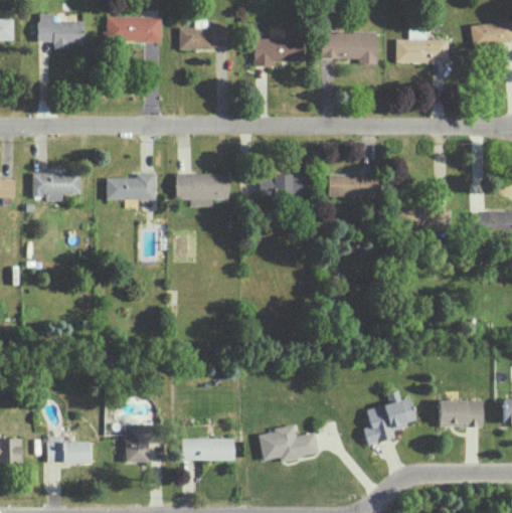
[(39,42),(54,42),(54,49),(70,49),(70,44),(84,44),(84,22),(53,22),(53,14),(38,14),(39,42)]
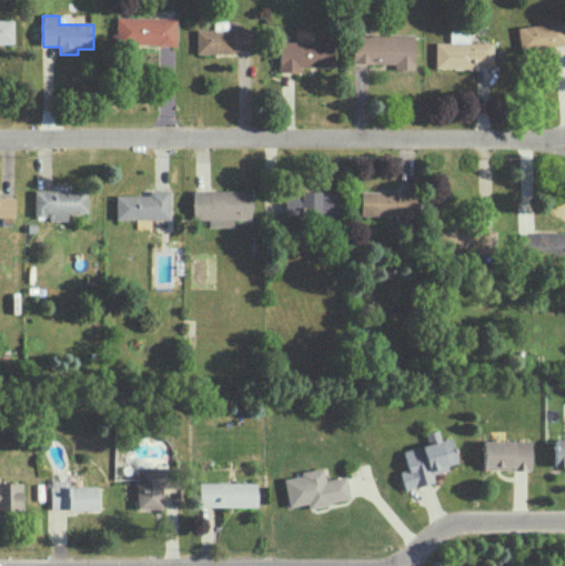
[(179,20),(119,19),(118,47),(179,47),(179,20)]
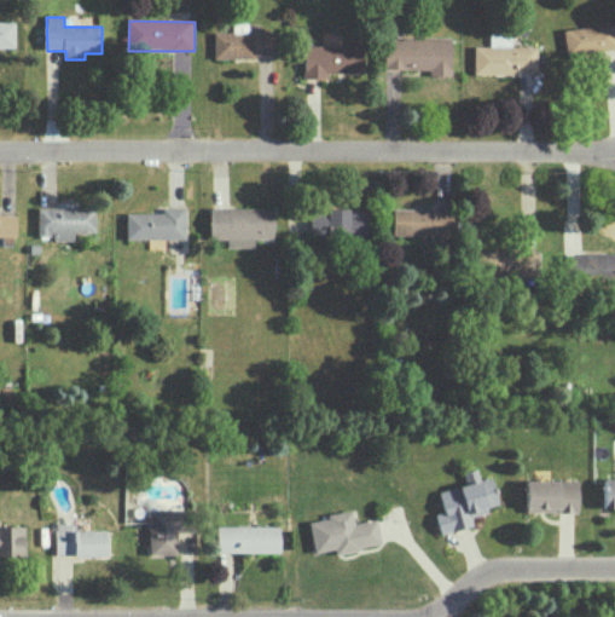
[(0,48),(17,50),(16,23),(0,23),(0,48)]
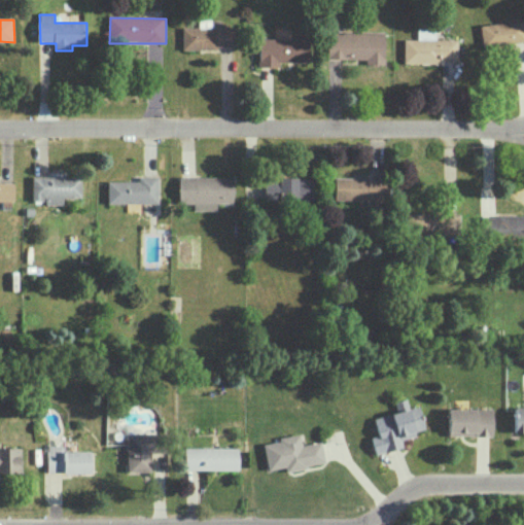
[(184,49),(237,50),(238,30),(213,30),(213,22),(200,21),(200,29),(184,29),(184,49)]
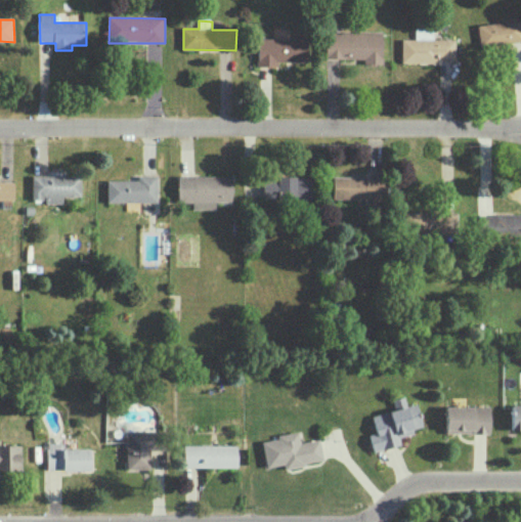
[(478,27),(481,48),(520,42),(520,20),(478,27)]
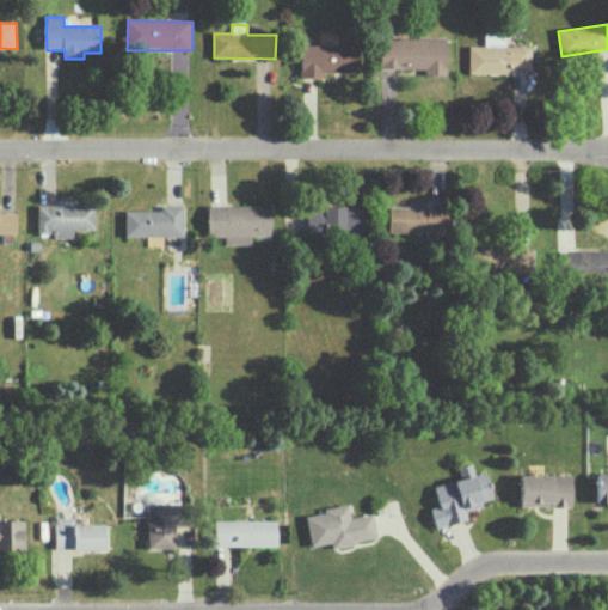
[(533,72),(533,48),(505,48),(505,35),(486,35),(486,47),(470,48),(471,75),(515,75),(515,72),(533,72)]
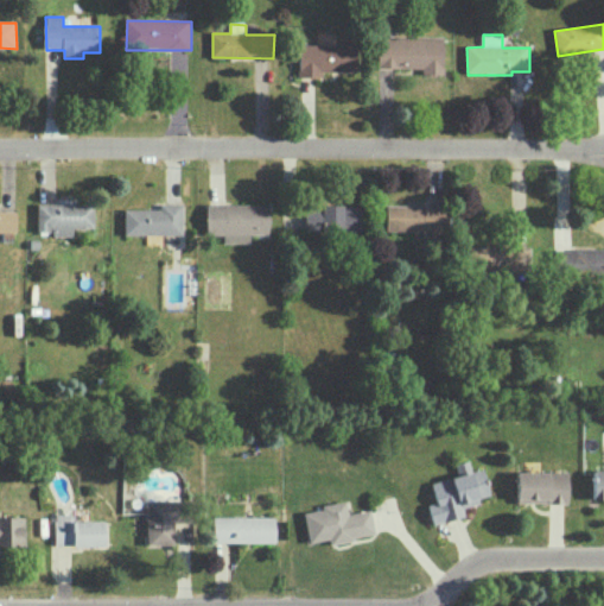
[(445,39),(379,38),(379,69),(424,70),(424,76),(445,76),(445,39)]
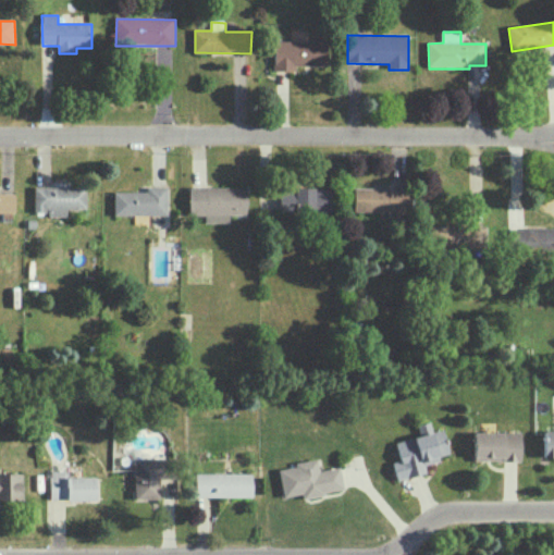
[(275,42),(275,72),(296,73),(296,66),(332,68),(332,42),(275,42)]
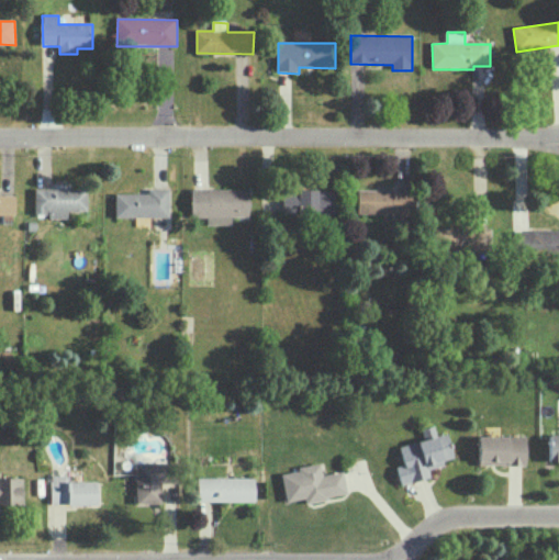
[(89,211),(88,189),(35,190),(36,215),(51,215),(51,220),(68,220),(68,212),(89,211)]
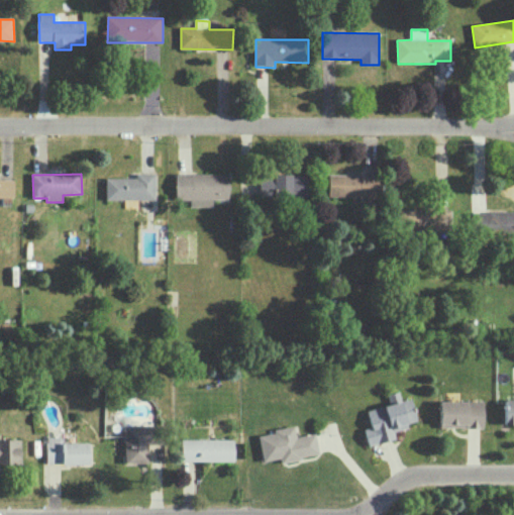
[(107,201),(157,201),(157,175),(137,175),(137,180),(107,179),(107,201)]
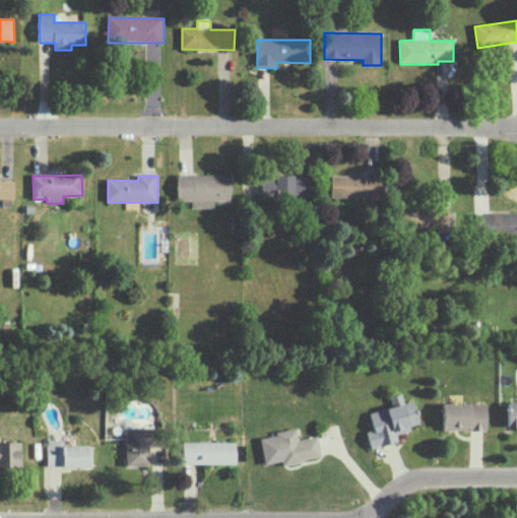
[(193,209),(215,209),(215,202),(233,202),(232,176),(178,177),(178,202),(193,202),(193,209)]
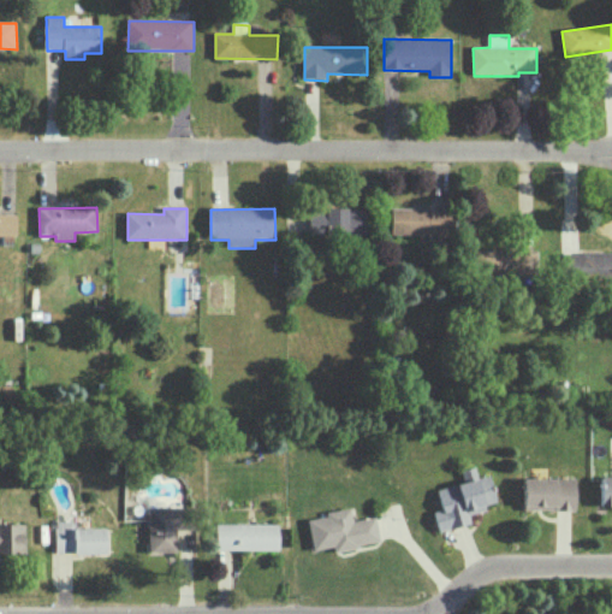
[(367,235),(367,210),(310,211),(310,236),(367,235)]
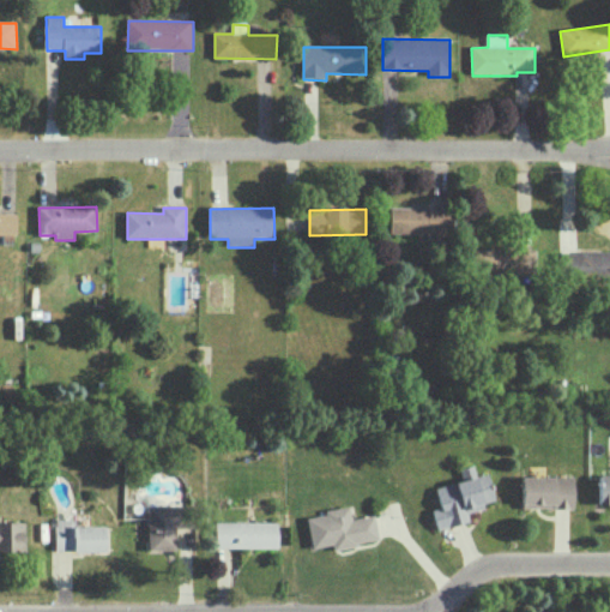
[(392,235),(451,235),(451,210),(392,209),(392,235)]
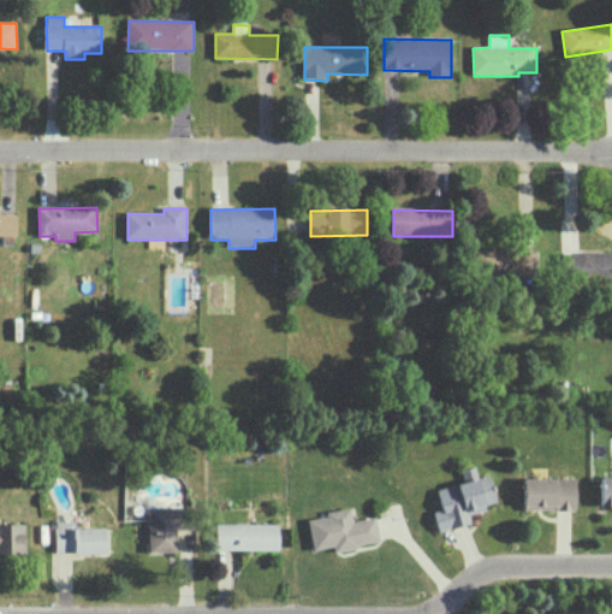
[(476,252),(476,277),(539,277),(538,251),(476,252)]
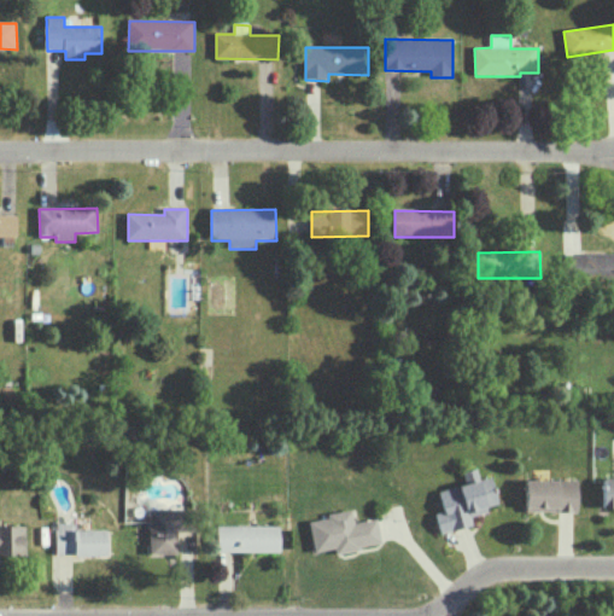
[(613,255),(566,254),(565,283),(613,283),(613,255)]
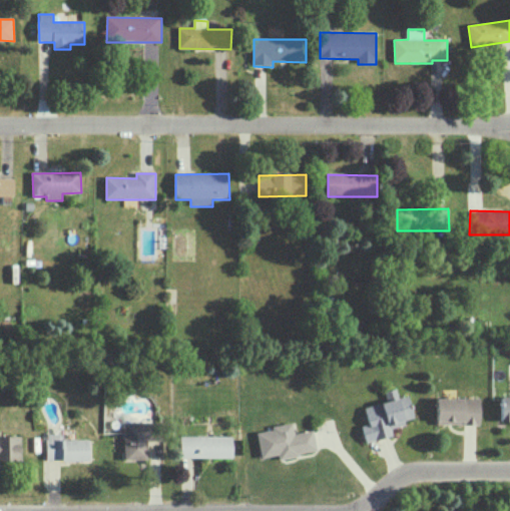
[(368,443),(395,437),(393,429),(407,426),(406,421),(416,419),(411,397),(400,399),(398,390),(387,393),(389,403),(367,408),(371,425),(364,427),(368,443)]
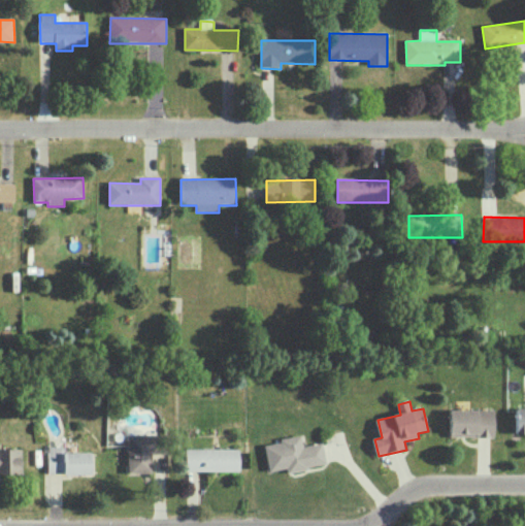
[(495,412),(451,411),(451,437),(495,438),(495,412)]
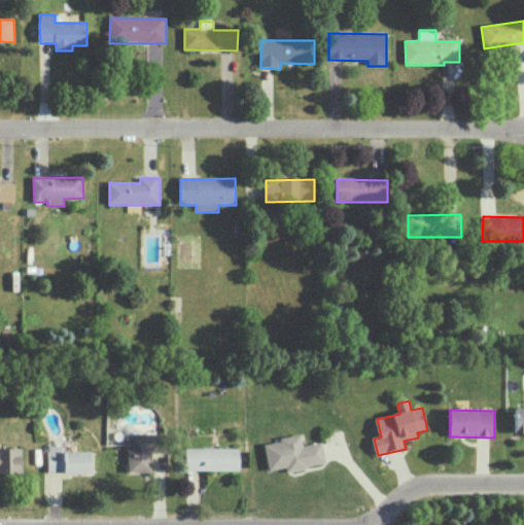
[(129,435),(131,474),(153,473),(153,454),(162,454),(162,447),(161,434),(129,435)]
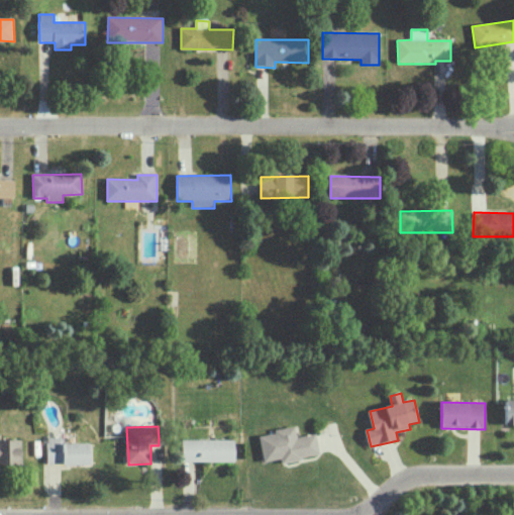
[(261,437),(265,462),(282,459),(283,462),(321,456),(318,435),(298,438),(296,427),(276,430),(277,434),(261,437)]
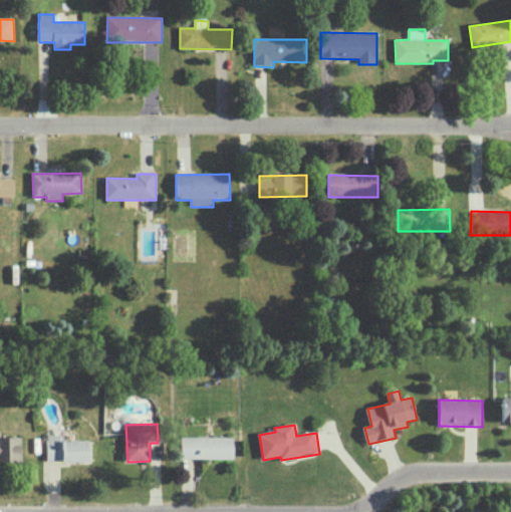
[(89,441),(64,442),(64,436),(48,436),(48,463),(90,462),(89,441)]
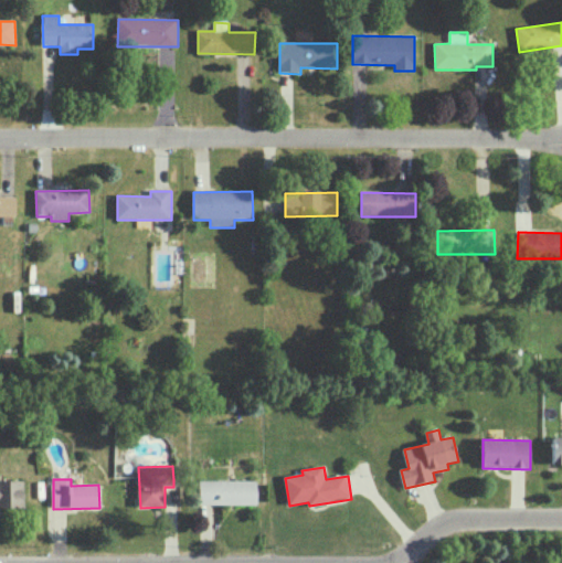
[(258,482),(200,481),(199,505),(257,506),(258,482)]
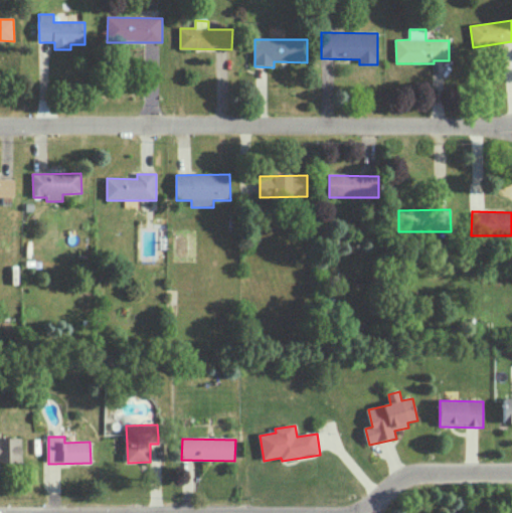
[(23,440),(0,440),(0,463),(23,463),(23,440)]
